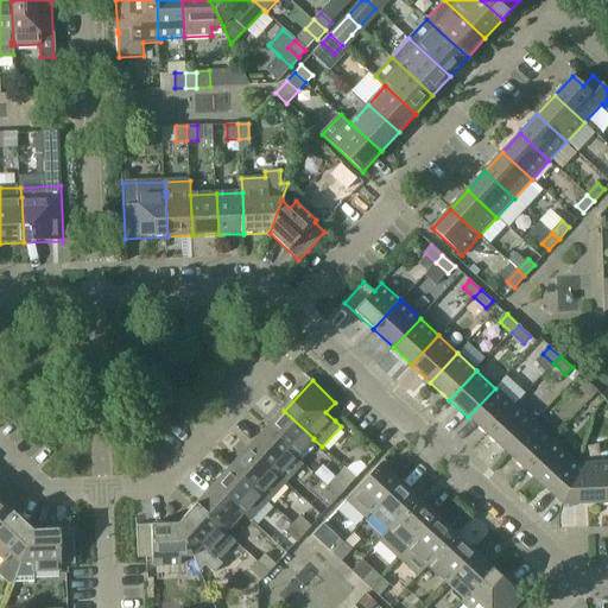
[(591,399),(599,391),(587,381),(580,388),(591,399)]
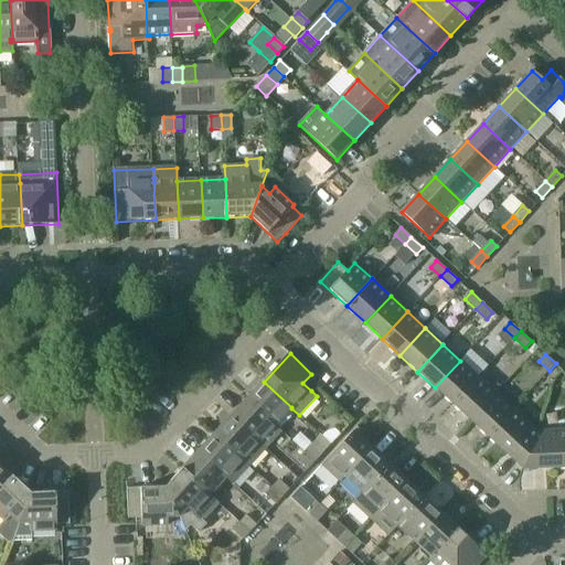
[(460,361),(435,387),(452,405),(478,377),(460,361)]
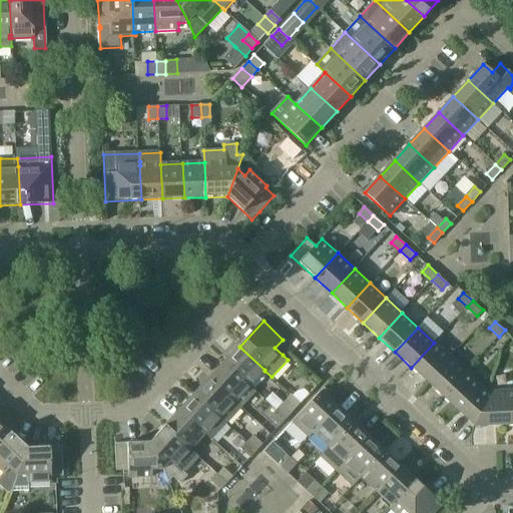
[(434,343),(411,368),(427,382),(450,358),(434,343)]
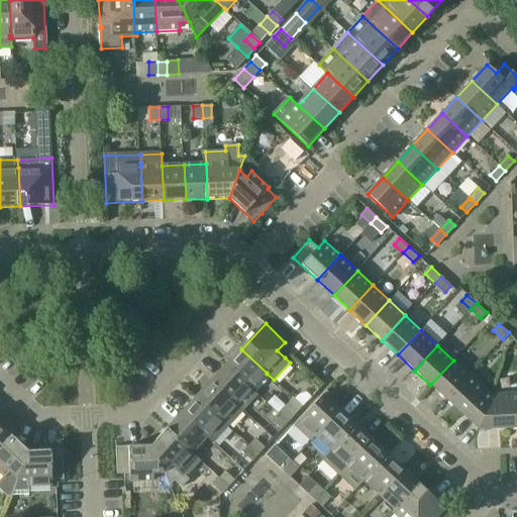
[(226,366),(252,389),(267,374),(267,373),(241,349),(226,366)]
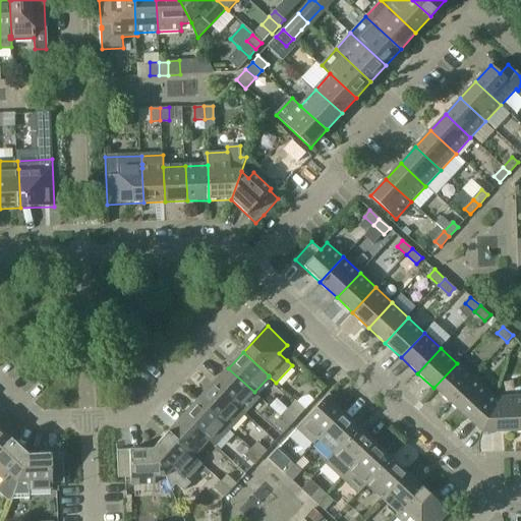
[(457,363),(433,388),(450,403),(473,378),(457,363)]
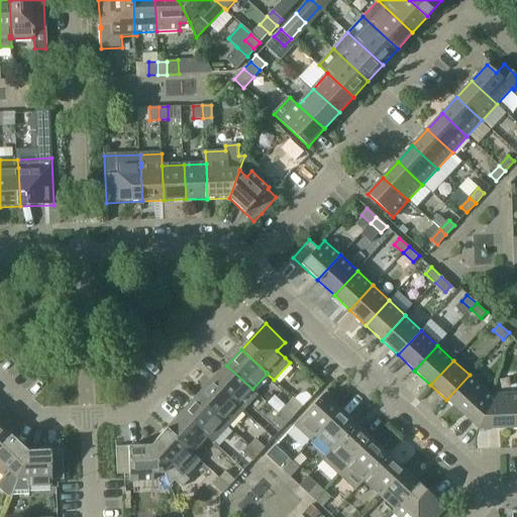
[(259,395),(252,389),(226,366),(212,382),(237,405),(243,411),(259,395)]
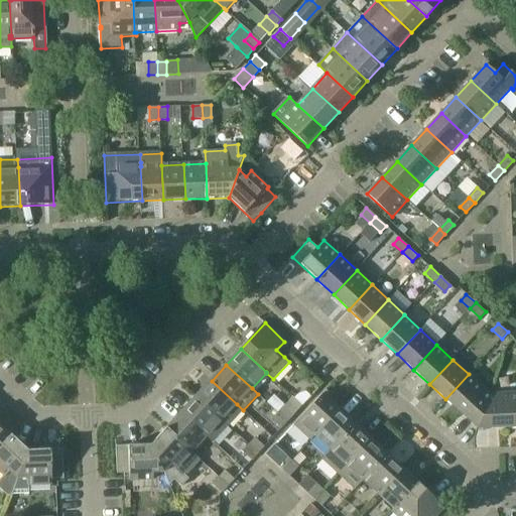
[(478,429),(491,395),(469,374),(445,399),(478,429)]
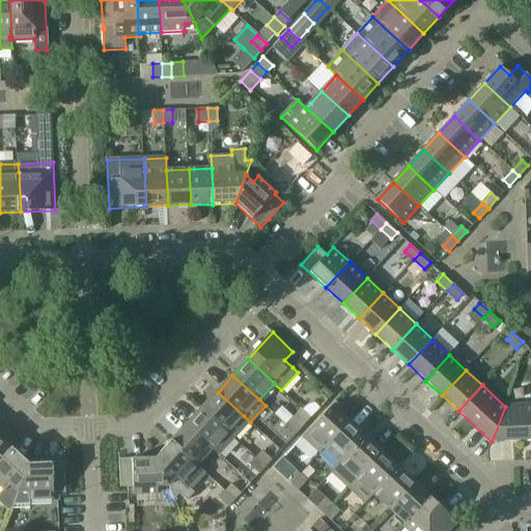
[(202,409),(228,432),(244,416),(218,392),(202,409)]
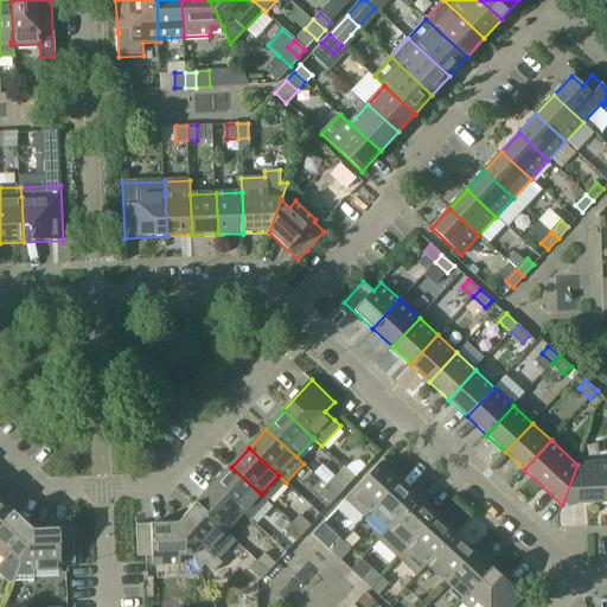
[(606,462),(577,465),(562,505),(606,503),(606,462)]
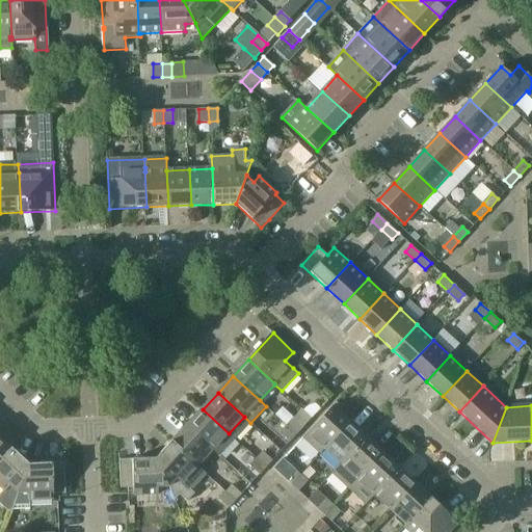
[(334,407),(309,434),(303,439),(321,454),(325,450),(350,423),(334,407)]
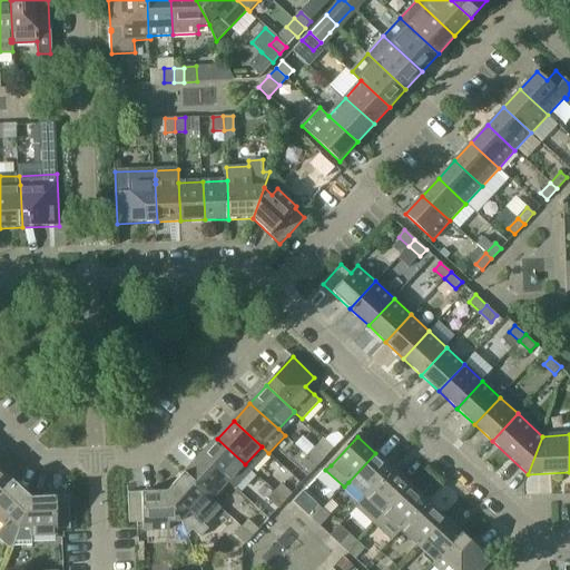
[(245,464),(217,439),(200,457),(228,483),(245,464)]
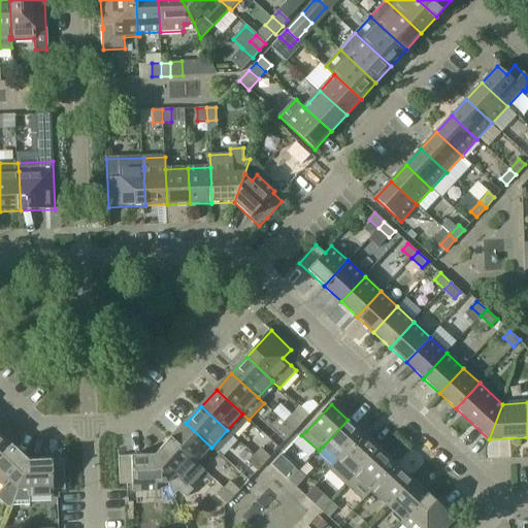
[(286,423),(295,431),(300,425),(291,417),(286,423)]
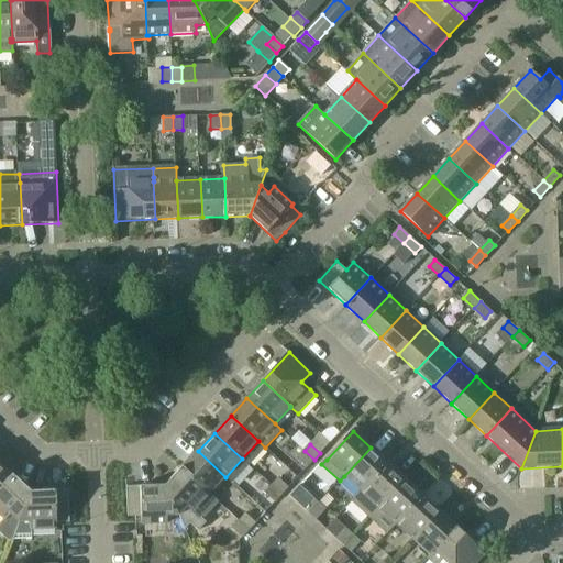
[(344,476),(362,492),(388,463),(371,448),(344,476)]
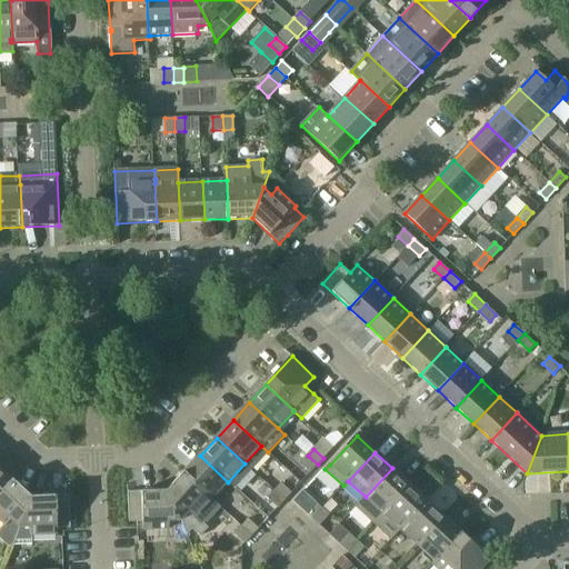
[(228,482),(200,456),(183,473),(212,499),(228,482)]
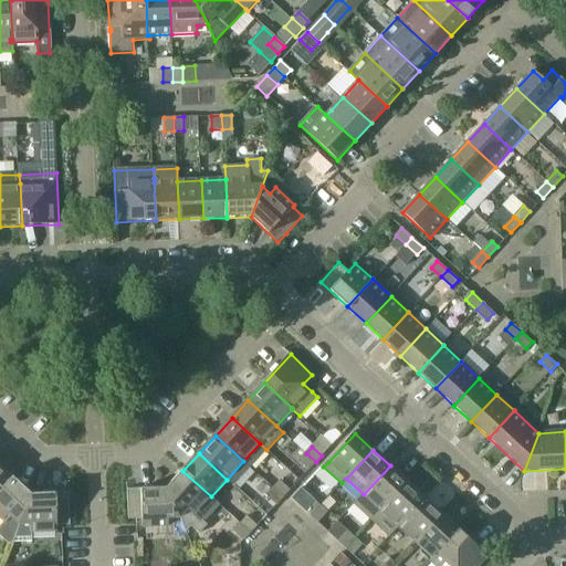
[(316,462),(306,453),(299,461),(308,470),(316,462)]
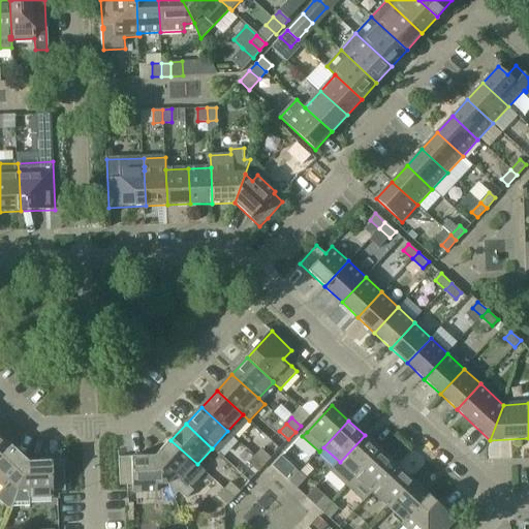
[(0,459),(12,446),(0,434),(0,459)]
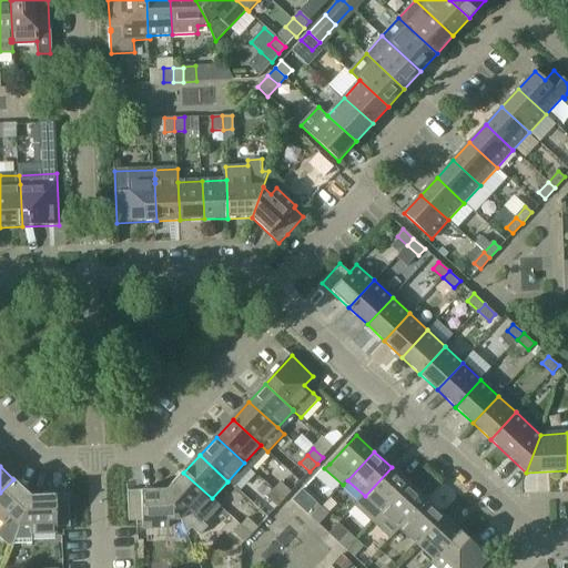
[(373,523),(408,484),(392,467),(365,496),(355,506),(373,523)]
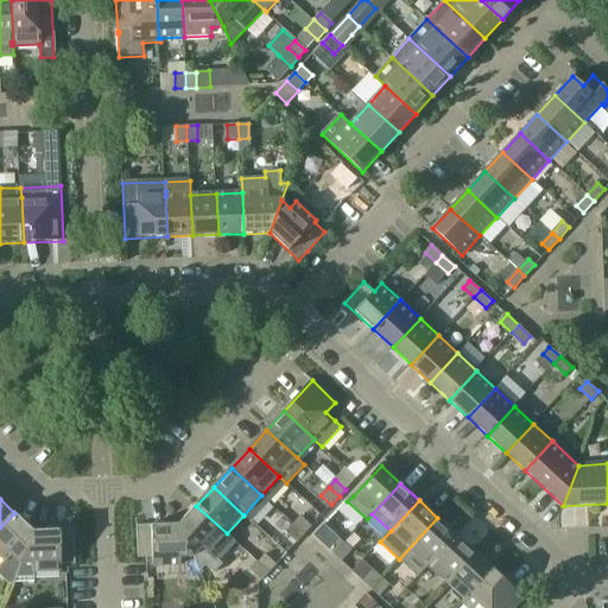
[(200,570),(204,564),(214,572),(222,563),(219,559),(235,542),(227,533),(196,506),(179,525),(192,557),(200,570)]
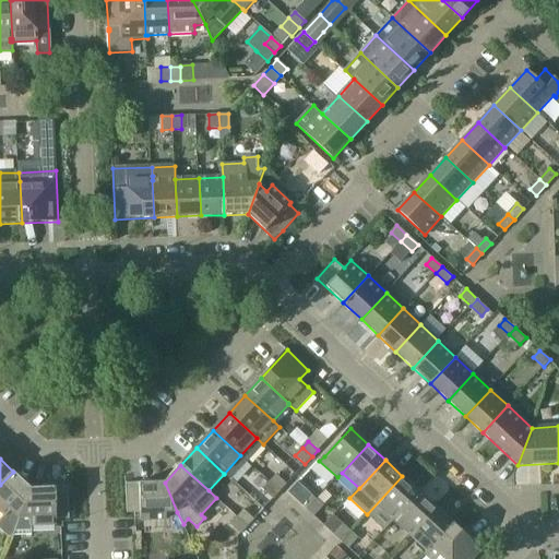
[(13,472),(0,485),(0,511),(3,514),(0,518),(0,530),(8,536),(12,537),(19,519),(31,488),(13,472)]
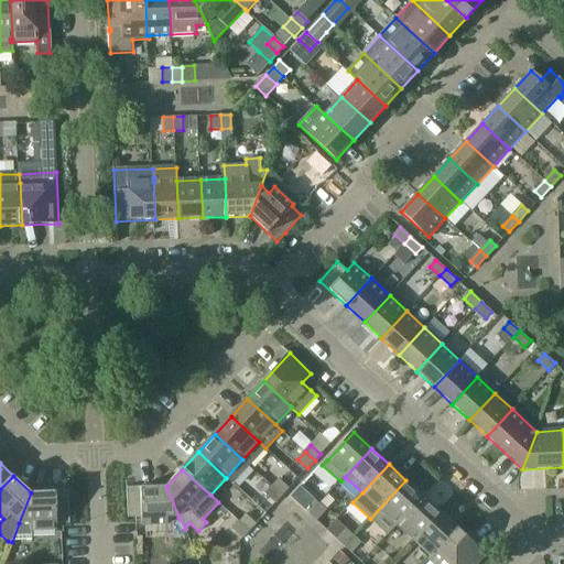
[(272,487),(282,496),(289,489),(279,479),(272,487)]
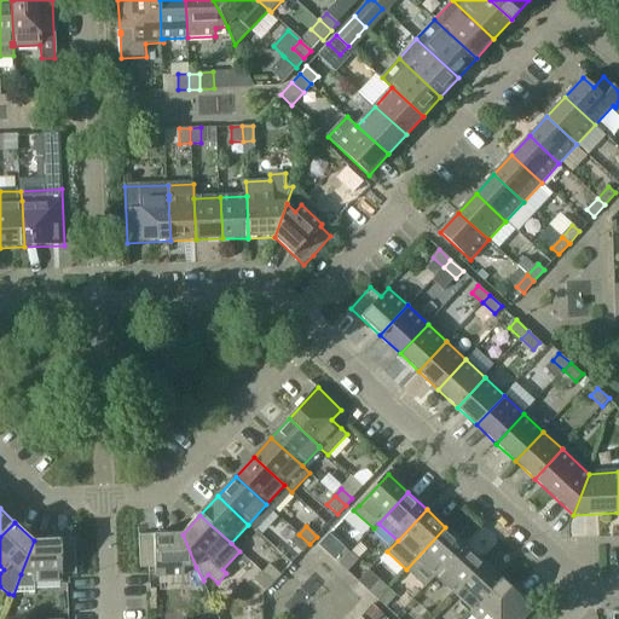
[(426,586),(435,576),(464,544),(445,527),(406,570),(426,586)]
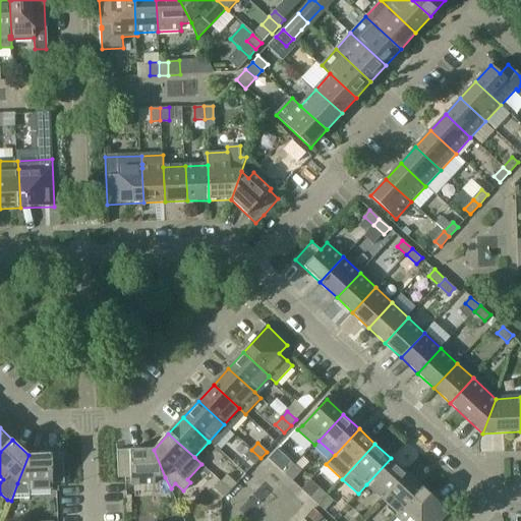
[(131,478),(131,486),(156,485),(156,477),(165,477),(154,450),(118,451),(119,479),(131,478)]
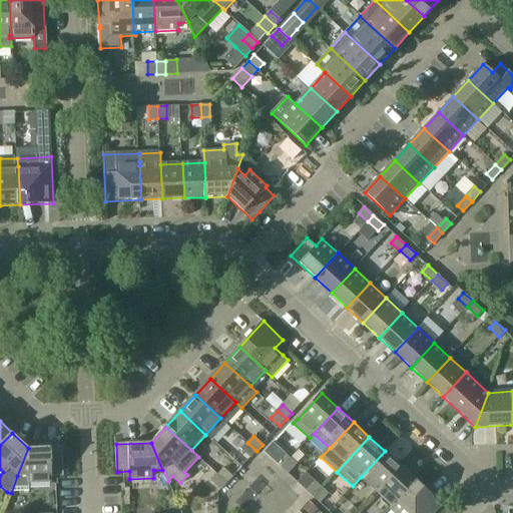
[(257,451),(247,443),(241,450),(250,458),(257,451)]
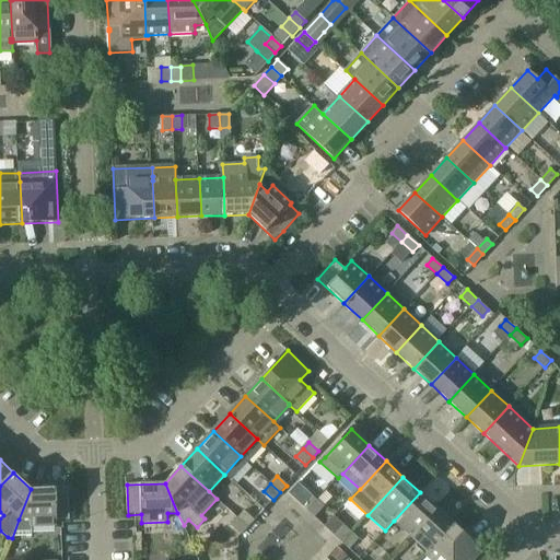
[(307,511),(317,500),(299,483),(290,493),(307,511)]
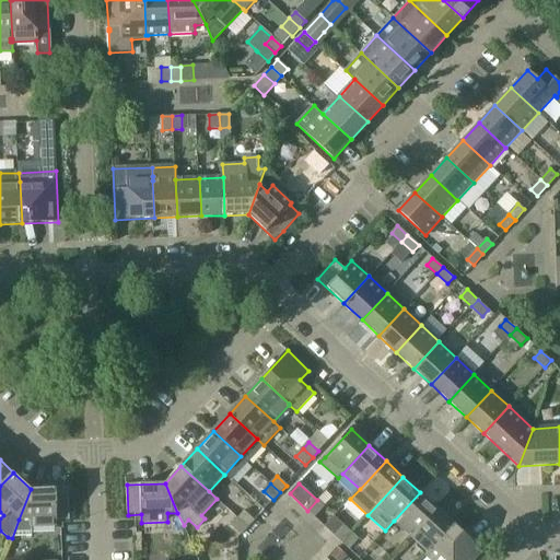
[(19,520),(12,538),(13,538),(31,538),(30,527),(56,525),(56,521),(69,520),(68,499),(67,487),(31,489),(19,520)]
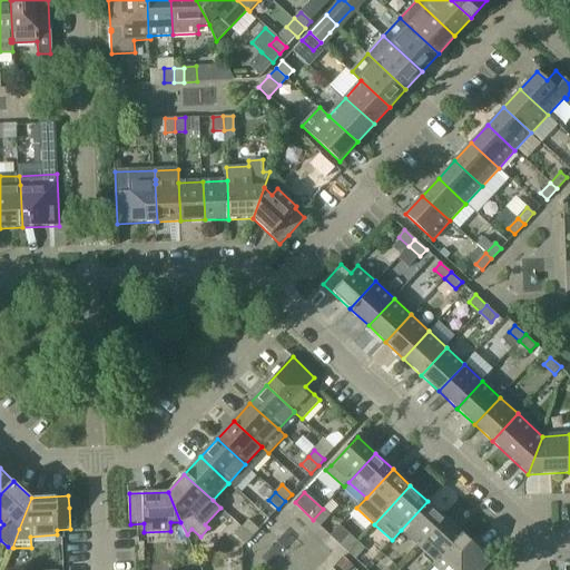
[(419,547),(445,518),(428,501),(401,530),(419,547)]
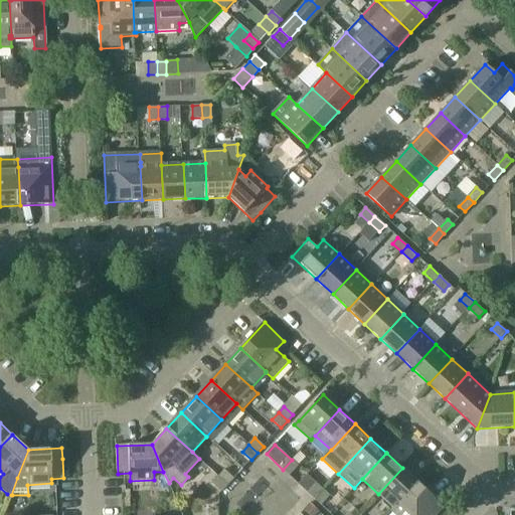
[(292,460),(283,470),(290,475),(298,466),(292,460)]
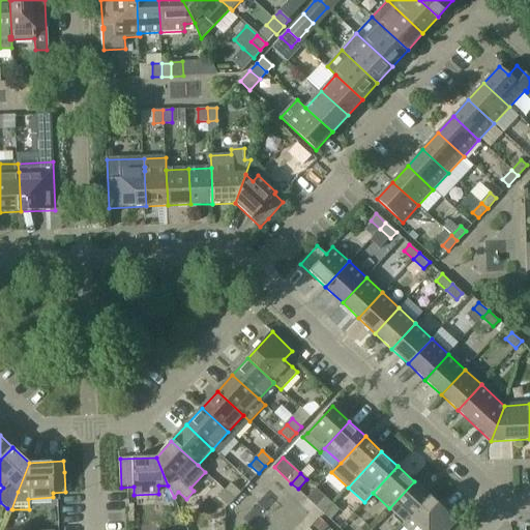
[(389,508),(405,523),(405,524),(430,496),(414,481),(389,508)]
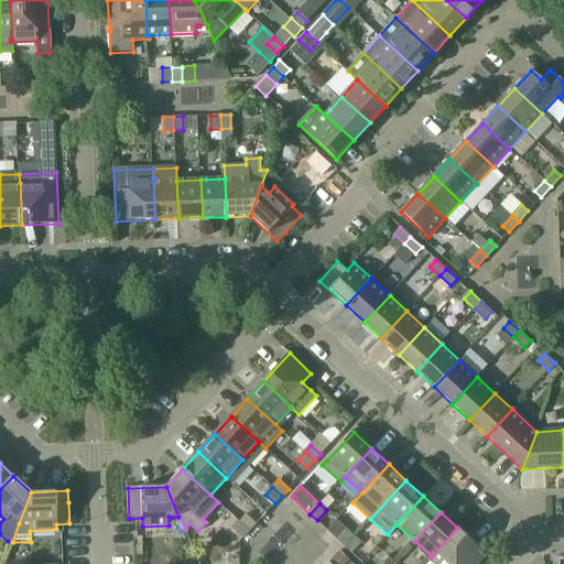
[(240,523),(249,532),(257,523),(247,514),(240,523)]
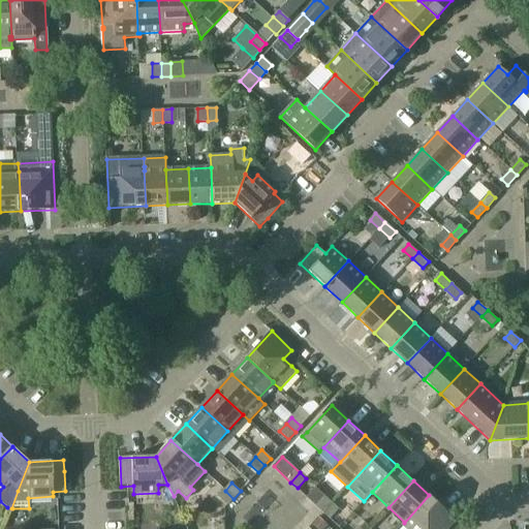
[(234,499),(225,491),(219,497),(228,505),(234,499)]
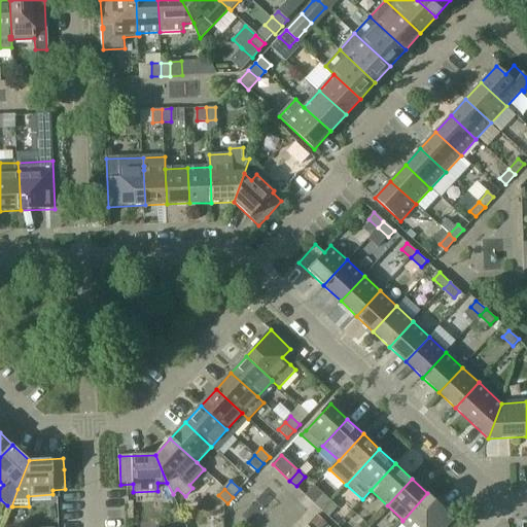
[(402,521),(402,520),(400,522),(405,526),(447,526),(455,519),(427,493),(402,521)]
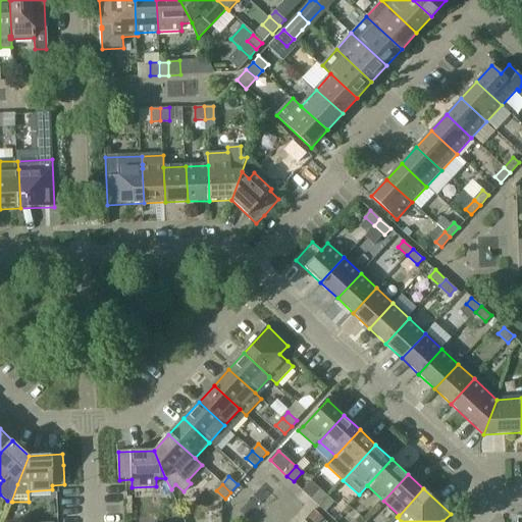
[(319,505),(327,497),(320,490),(312,499),(319,505)]
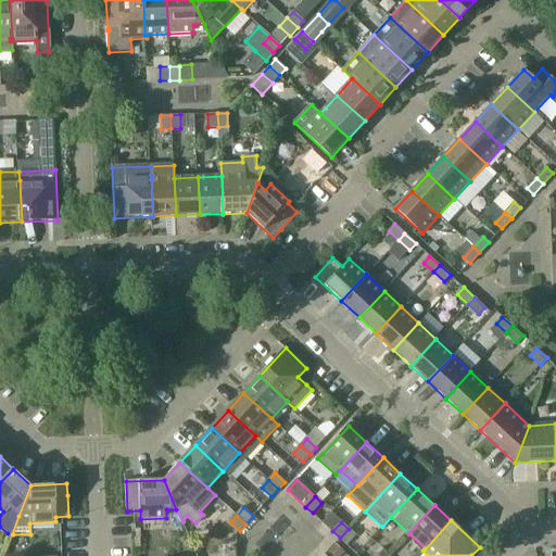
[(349,529),(340,538),(348,545),(356,535),(349,529)]
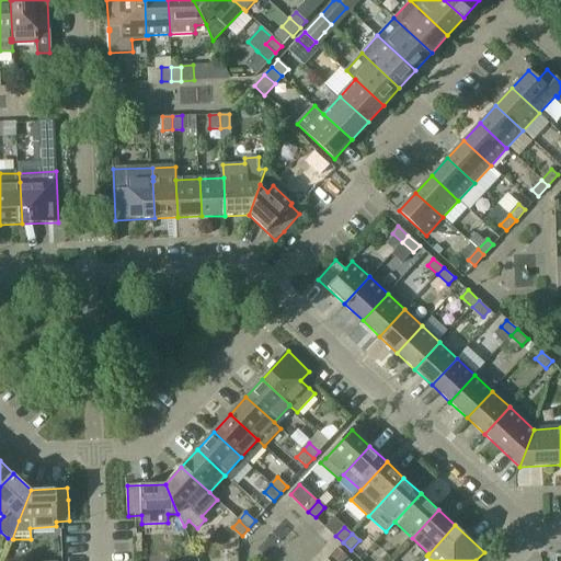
[(336,548),(330,556),(335,560),(341,560),(346,557),(336,548)]
